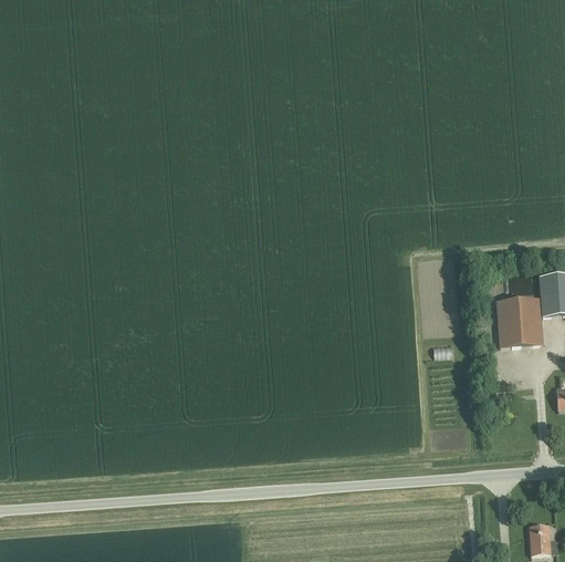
[(543,316),(564,314),(564,273),(540,276),(543,316)]
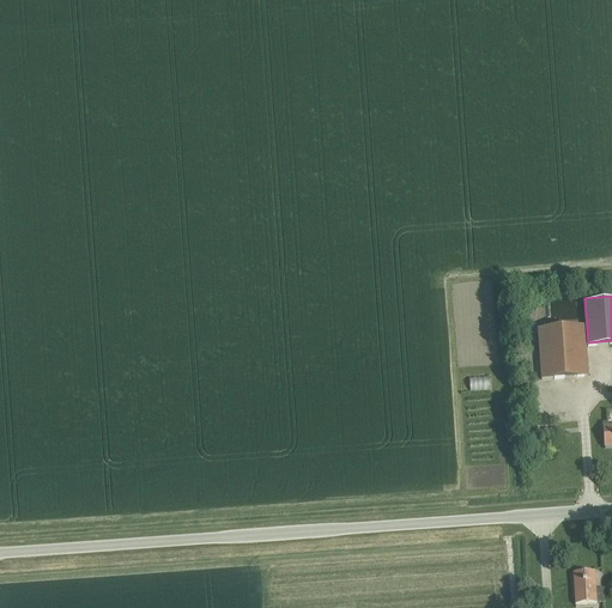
[(546,301),(545,311),(570,314),(570,303),(546,301)]
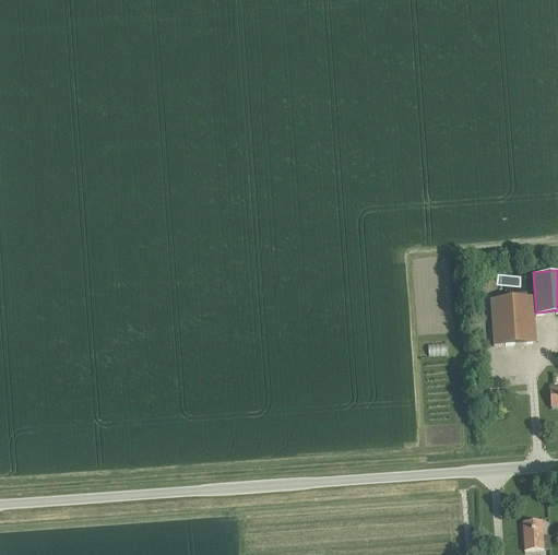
[(494,342),(536,339),(533,294),(490,297),(494,342)]
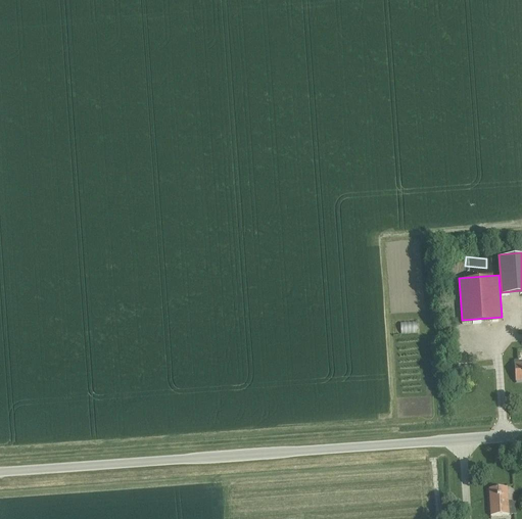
[(470,371),(470,362),(451,363),(452,372),(470,371)]
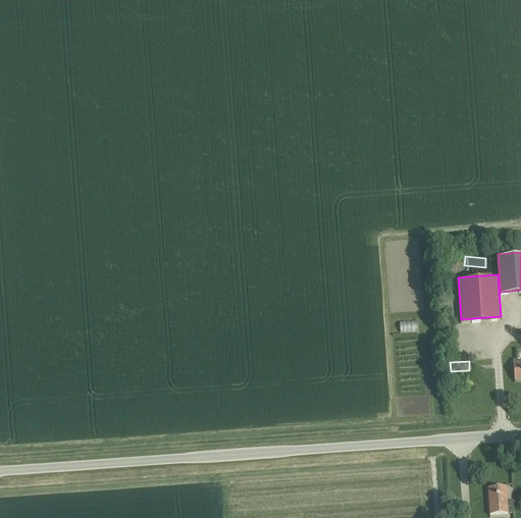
[(489,512),(508,510),(506,483),(488,484),(489,512)]
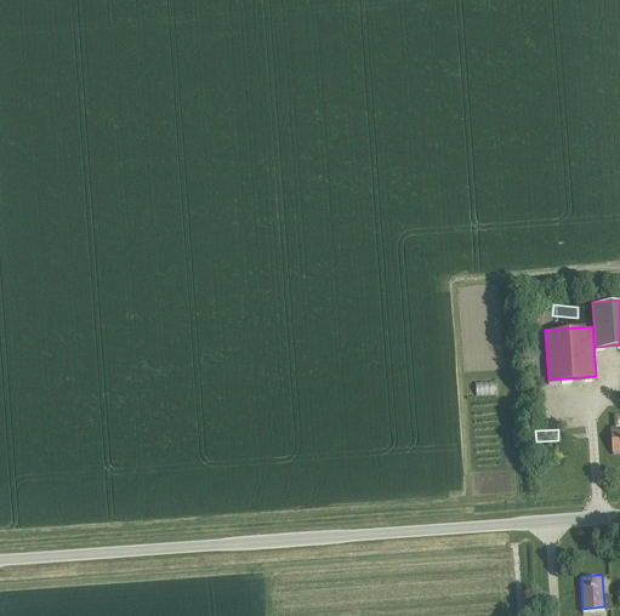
All buildings are outlined.
